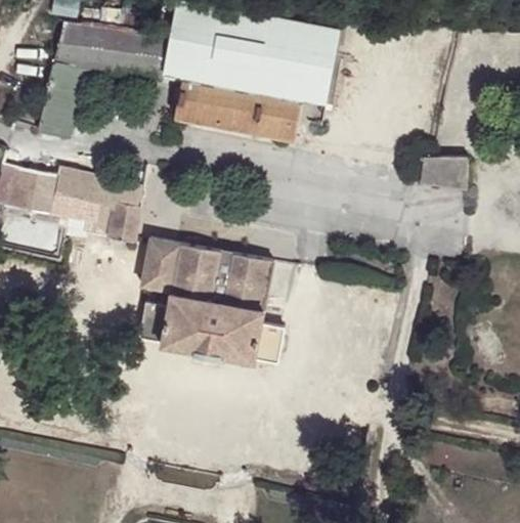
[(168,32),(62,22),(36,127),(35,127),(67,135),(80,80),(83,71),(107,73),(179,82),(173,117),(295,139),(303,94),(327,98),(345,7),(249,1),(247,8),(197,0),(178,0),(172,32),(168,32)]
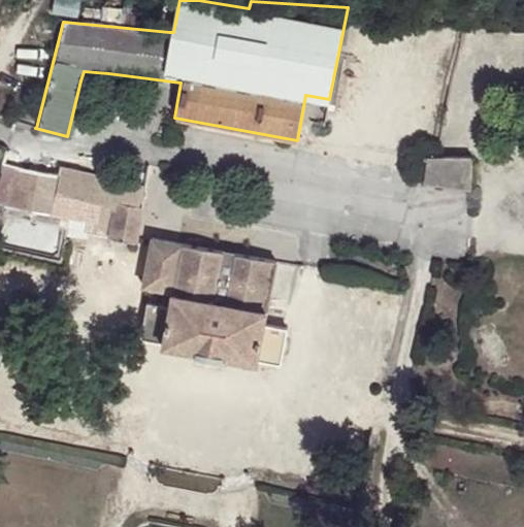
[(84,71),(80,80),(107,84),(108,73),(84,71)]
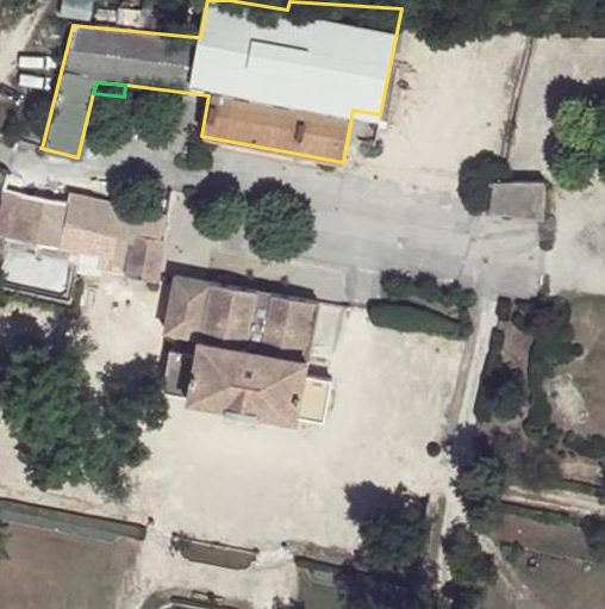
[(550,217),(550,178),(496,178),(496,217),(550,217)]
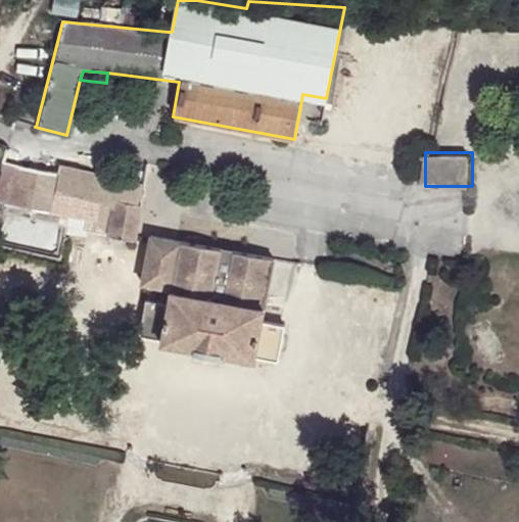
[(15,172),(3,169),(0,177),(0,205),(110,235),(109,241),(136,243),(141,191),(58,171),(57,178),(15,172)]
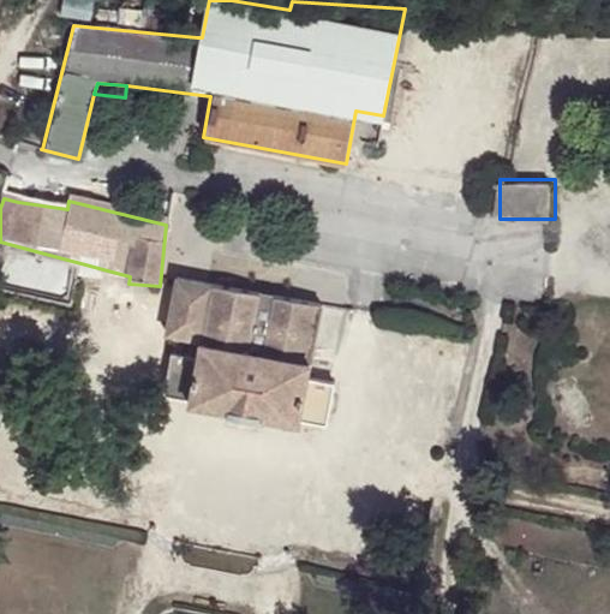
[(309,365),(321,309),(180,282),(169,337),(201,344),(201,346),(309,365)]
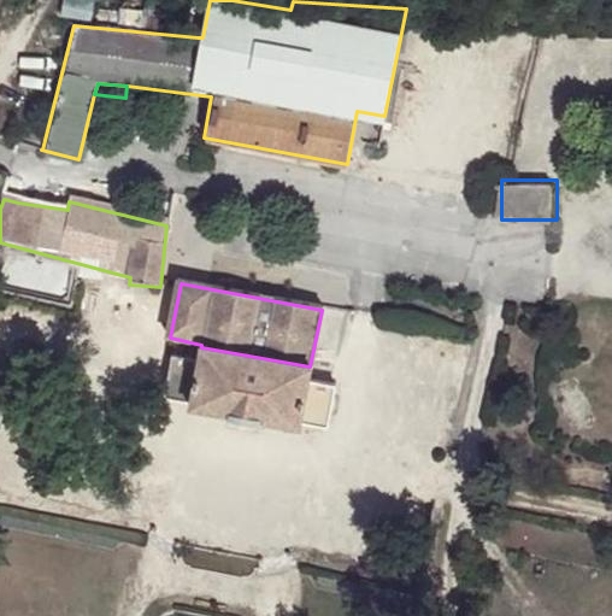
[(310,367),(201,347),(198,363),(189,405),(189,409),(300,428),(301,424),(307,383),(310,367)]
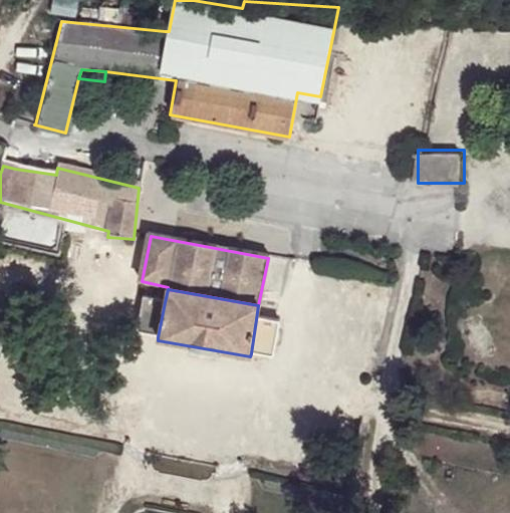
[(158,337),(165,302),(143,298),(136,332),(158,337)]
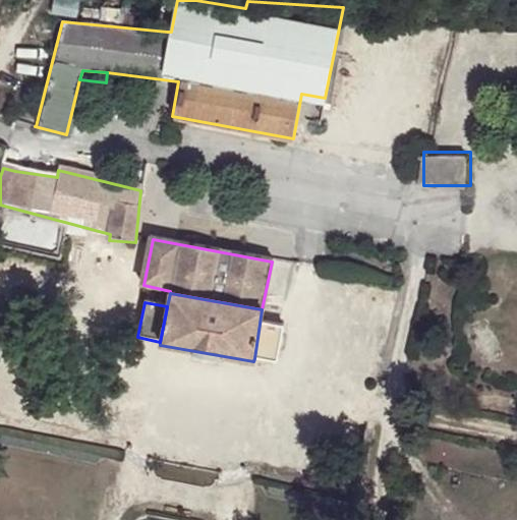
[(260,324),(254,358),(278,363),(285,329),(260,324)]
